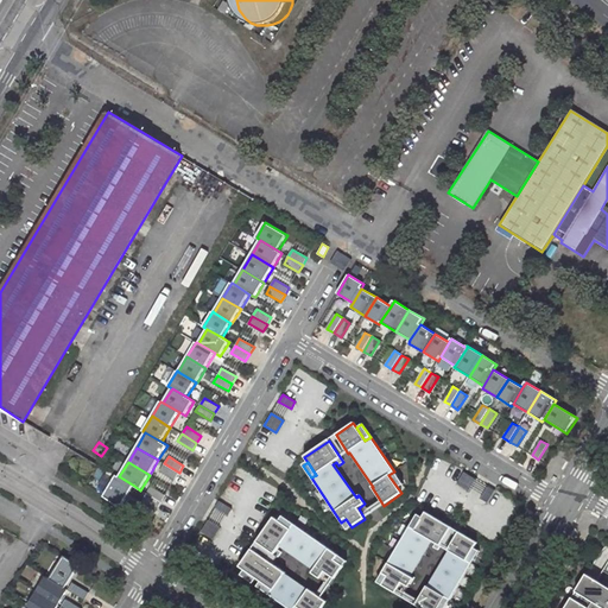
[(164,463),(160,470),(175,480),(179,473),(164,463)]
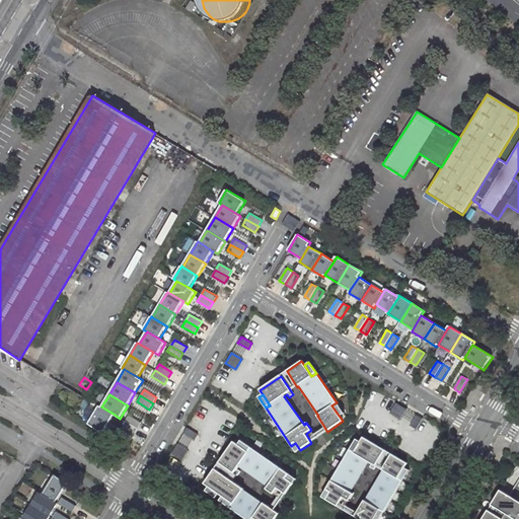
[(344,414),(337,402),(331,405),(340,417),(344,414)]
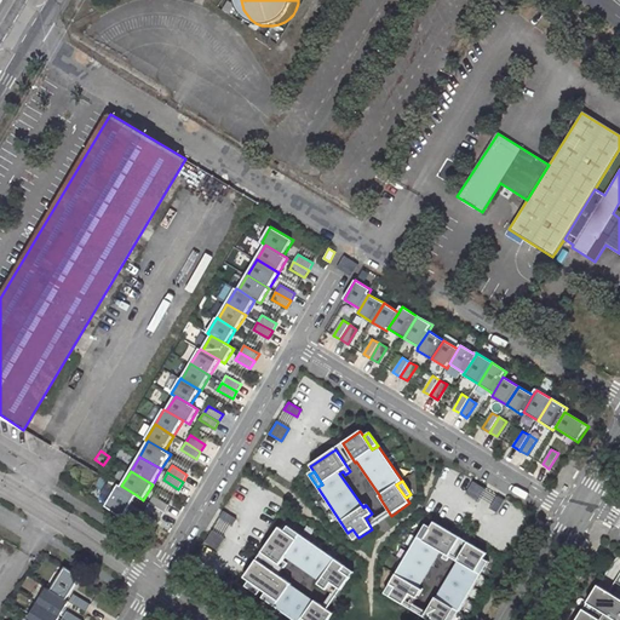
[(466,494),(478,501),(486,488),(474,481),(466,494)]
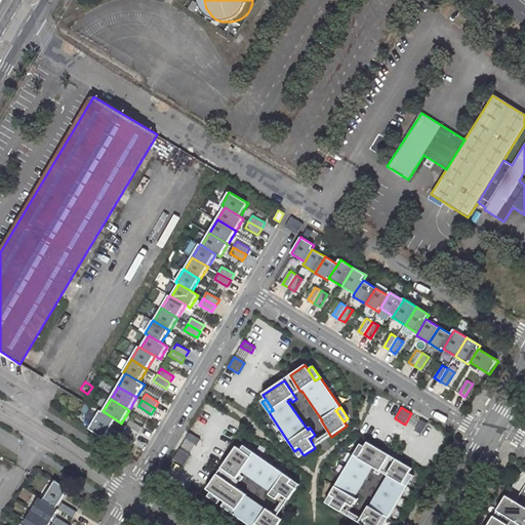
[(101,410),(89,429),(94,433),(105,439),(116,419),(103,411),(101,410)]
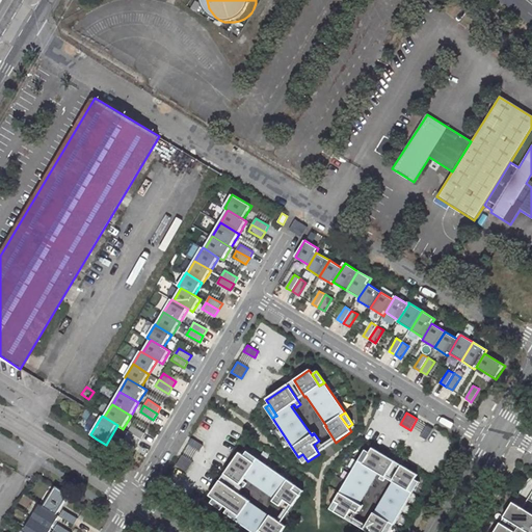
[(132,425),(128,431),(141,440),(144,433),(132,425)]
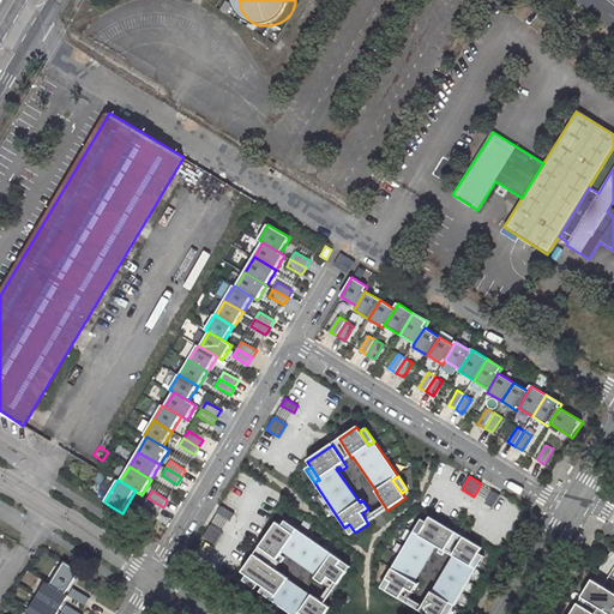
[(493,491),(486,504),(493,507),(500,495),(493,491)]
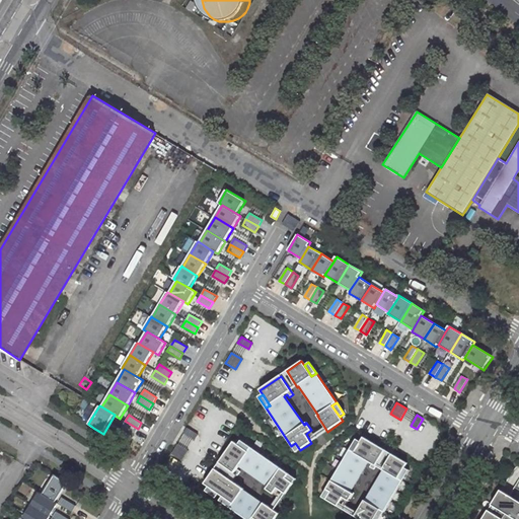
[(125,421),(122,427),(134,435),(138,429),(125,421)]
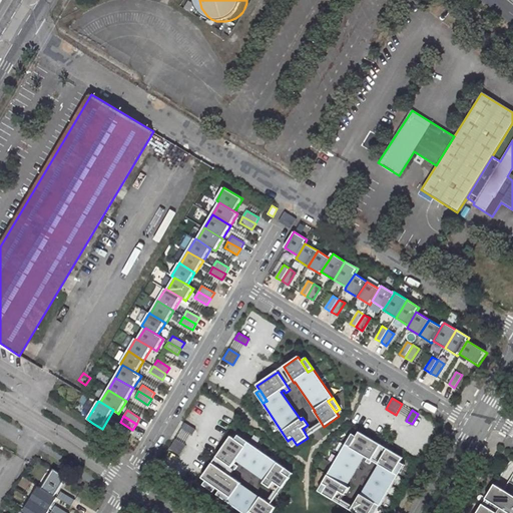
[(181,429),(191,435),(195,429),(184,423),(181,429)]
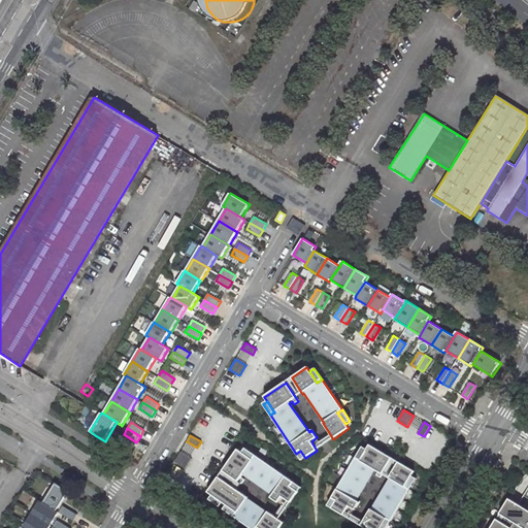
[(337,500),(332,508),(343,516),(349,506),(355,510),(360,501),(359,502),(357,500),(375,470),(378,472),(376,475),(381,479),(392,458),(370,444),(367,450),(361,460),(356,458),(332,498),(337,500)]
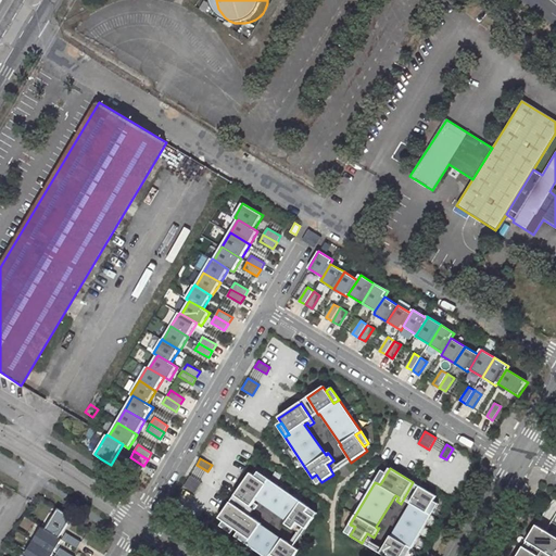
[(258,470),(255,475),(266,482),(269,478),(258,470)]
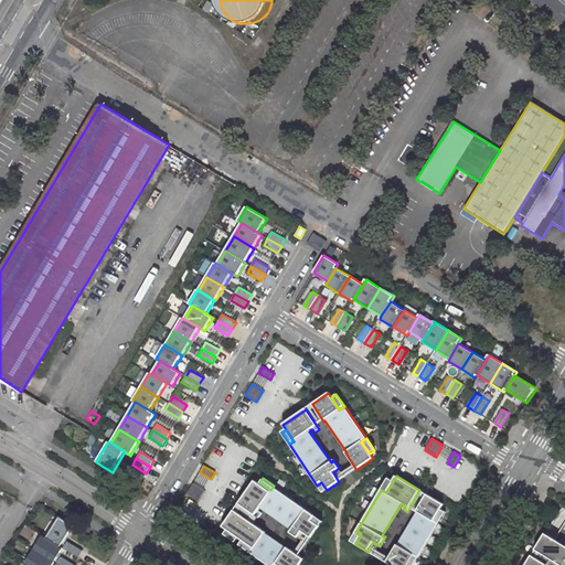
[(388,478),(381,490),(386,492),(393,481),(388,478)]
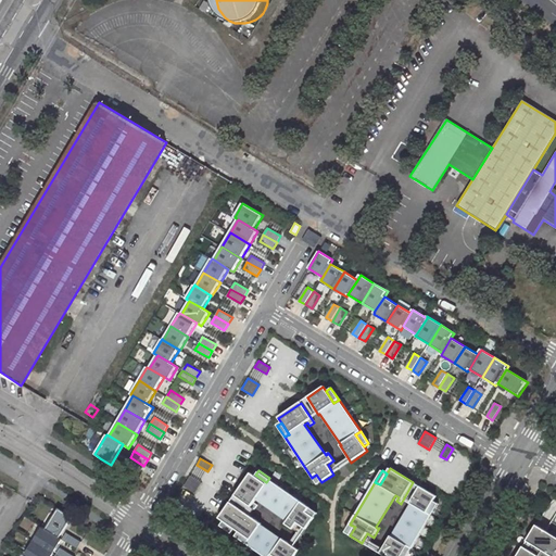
[(306,528),(315,516),(307,510),(310,506),(269,478),(266,482),(255,475),(251,471),(235,494),(255,508),(258,504),(254,502),(256,497),(288,519),(286,522),(293,528),(298,521),(306,528)]
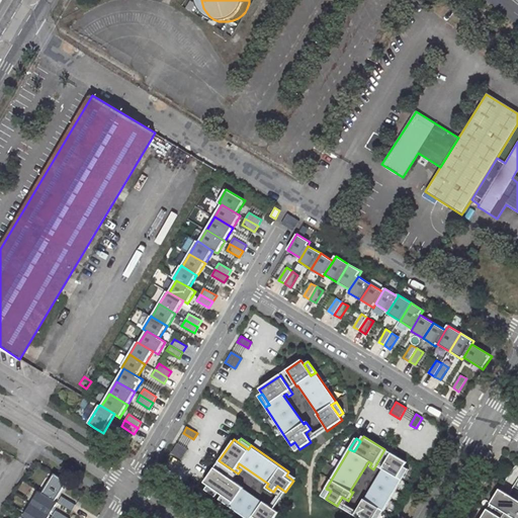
[(294,442),(290,445),(295,452),(299,449),(294,442)]
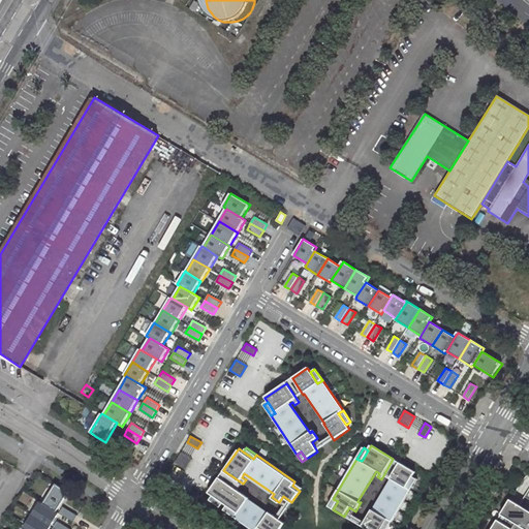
[(185,470),(191,459),(181,453),(175,464),(185,470)]
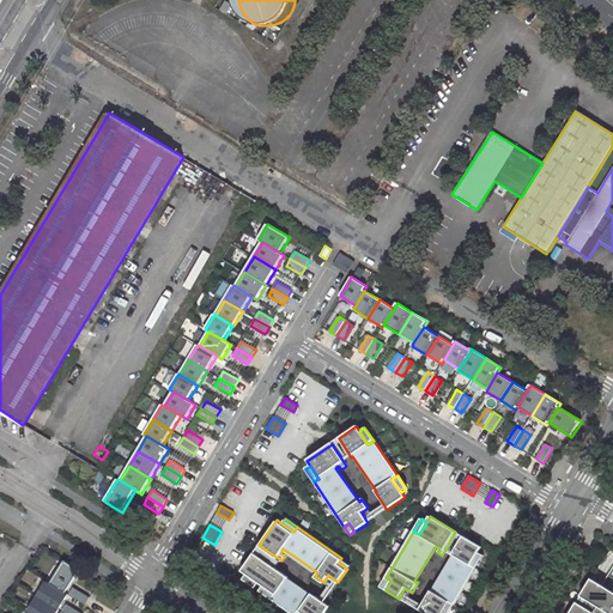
[(431,592),(419,611),(423,612),(442,612),(449,602),(454,605),(475,569),(471,565),(479,552),(481,547),(463,536),(451,556),(454,556),(432,592),(431,592)]
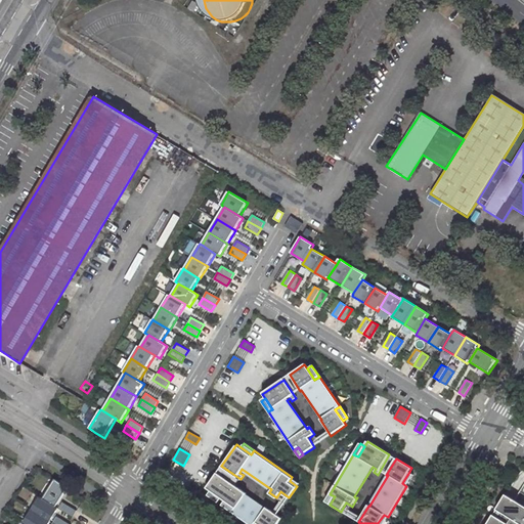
[(247,492),(217,472),(207,487),(211,490),(235,508),(232,512),(251,523),(254,523),(256,521),(260,523),(276,523),(282,517),(266,506),(266,508),(246,493),(247,492)]
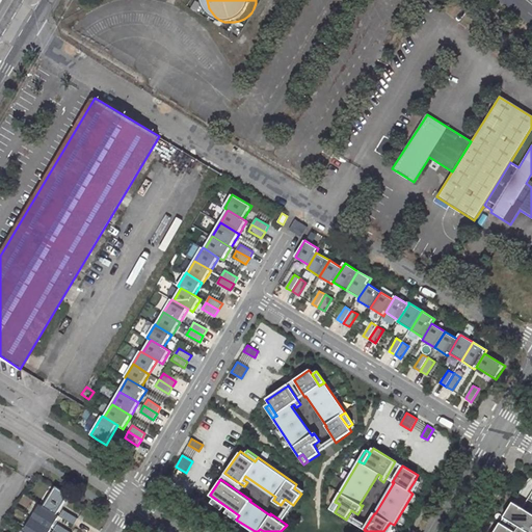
[(420,482),(416,479),(408,490),(413,494),(420,482)]
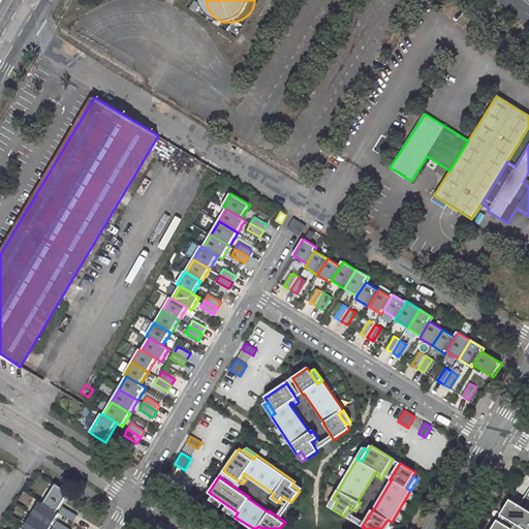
[(303,487),(294,481),(292,486),(300,491),(303,487)]
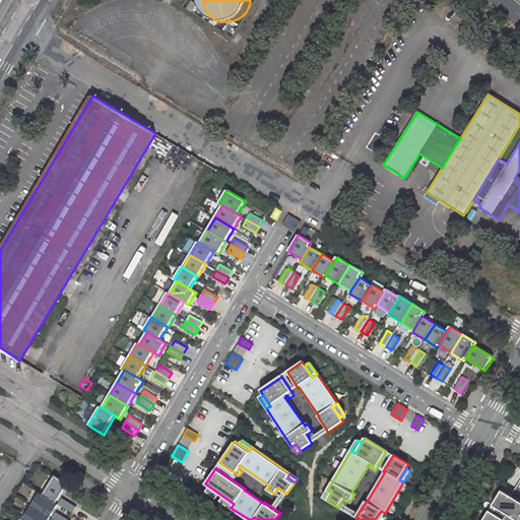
[(53,475),(42,494),(53,502),(65,483),(53,475)]
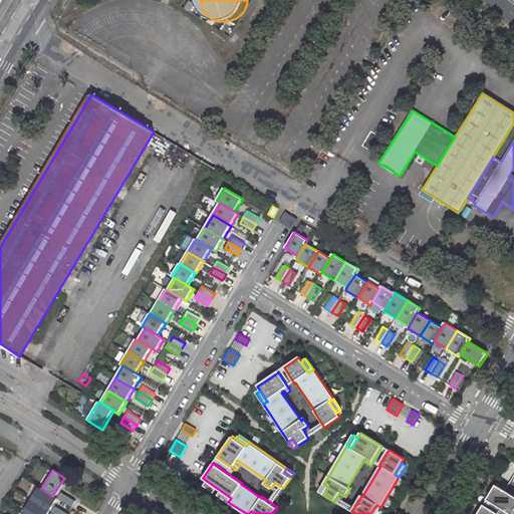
[(204,485),(228,502),(231,498),(207,481),(204,485)]
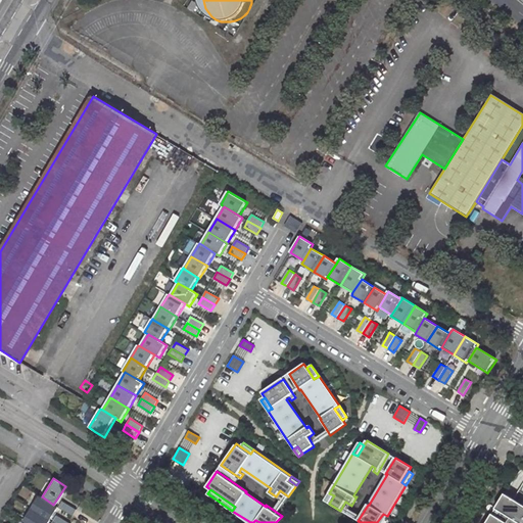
[(325,501),(329,504),(334,495),(329,493),(325,501)]
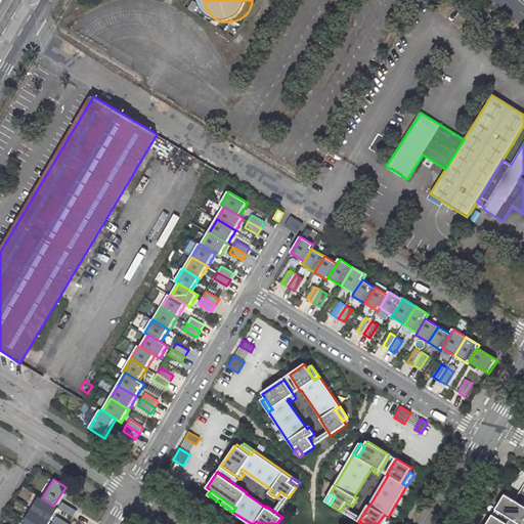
[(523,523),(523,505),(506,494),(486,523),(523,523)]
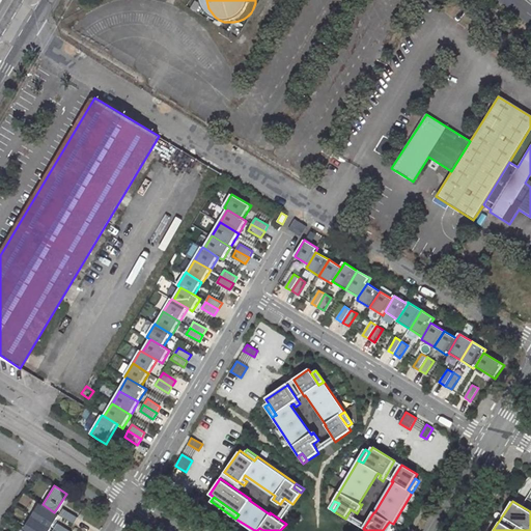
[(22,528),(26,530),(27,530),(47,530),(57,513),(54,512),(43,504),(38,502),(22,528)]
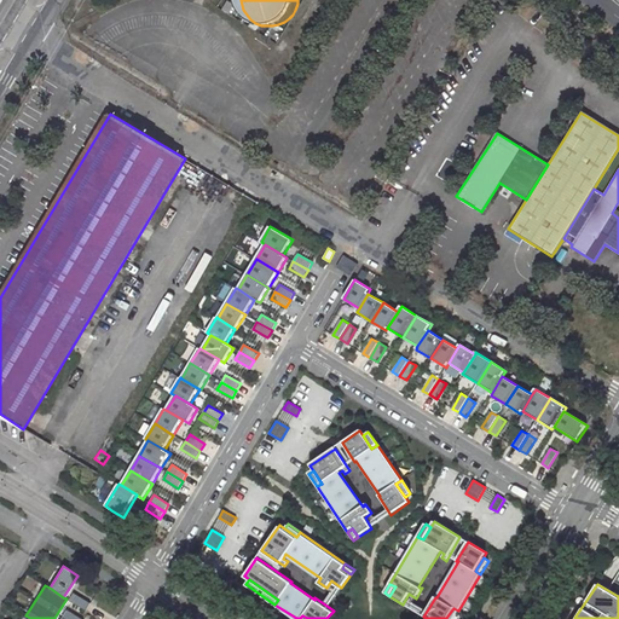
[(74,593),(69,600),(86,609),(90,602),(74,593)]
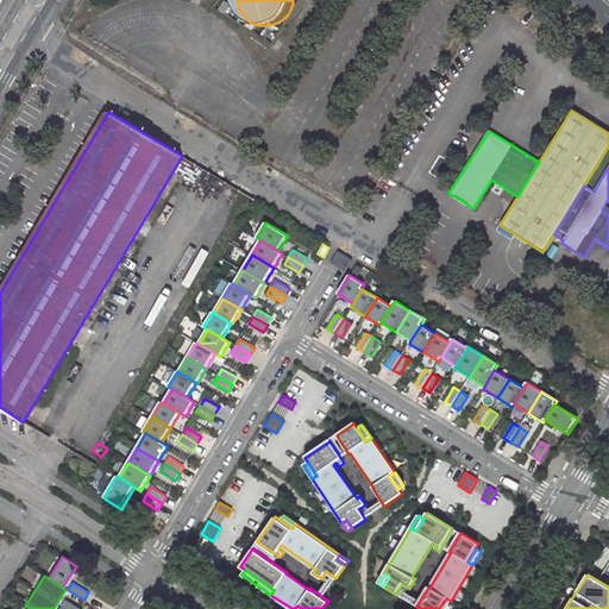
[(446,598),(439,608),(446,608),(451,601),(446,598)]
